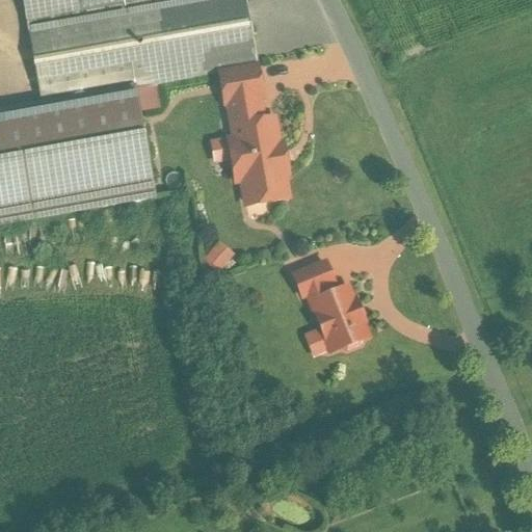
[(21,0),(43,107),(0,114),(0,227),(154,197),(133,91),(219,75),(225,106),(228,106),(258,100),(262,99),(244,0),(21,0)]
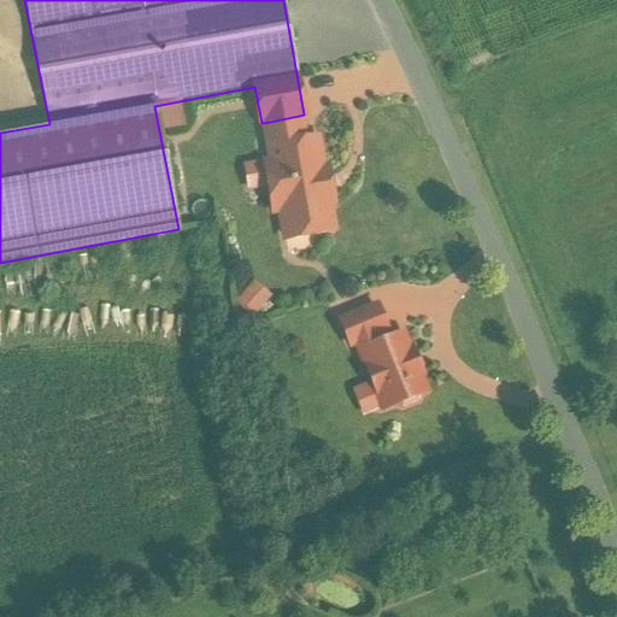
[(304,144),(299,116),(264,123),(272,164),(265,166),(274,213),(280,212),(286,238),(309,234),(316,238),(328,235),(331,229),(328,205),(334,204),(327,169),(322,170),(317,140),(304,144)]
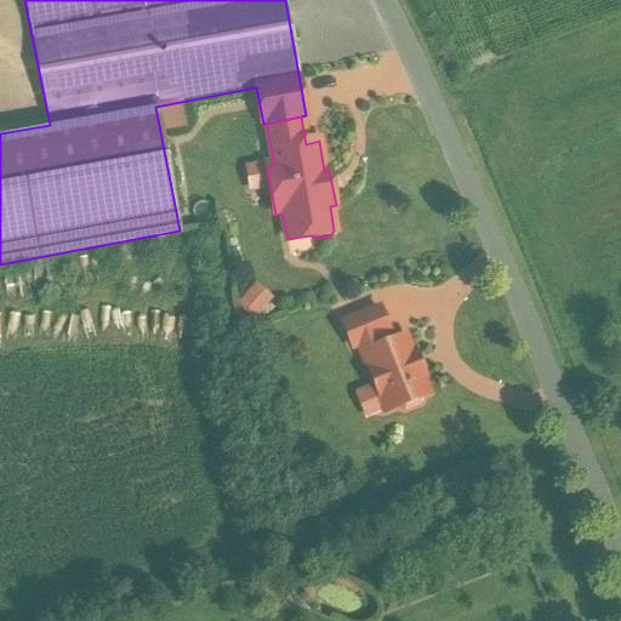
[(272,301),(254,285),(235,308),(254,324),(272,301)]
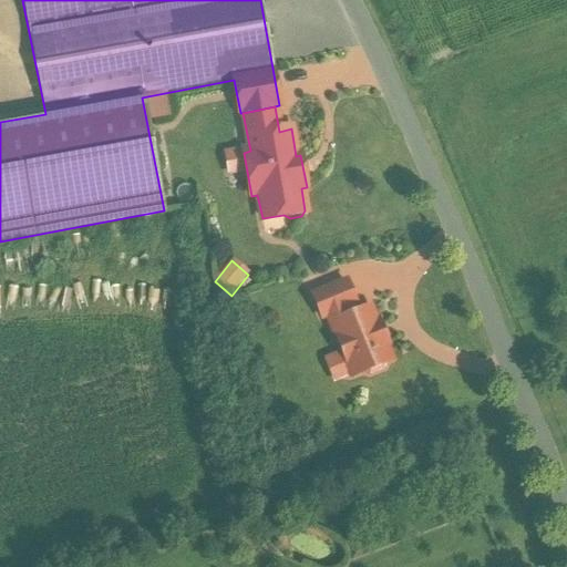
[(321,319),(327,316),(354,305),(356,305),(347,284),(312,298),(321,319)]
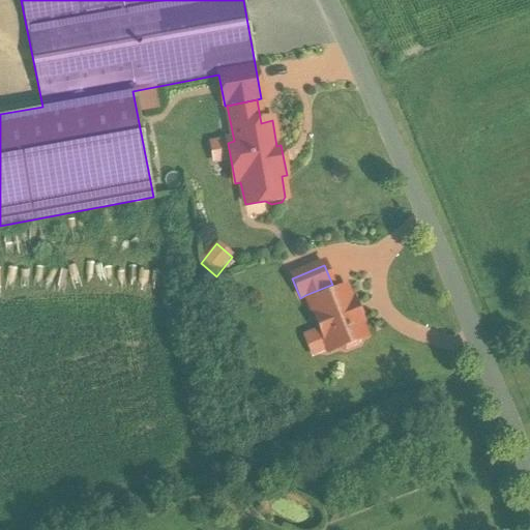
[(334,293),(331,285),(305,295),(320,331),(304,337),(313,359),(329,353),(340,349),(345,351),(358,345),(361,340),(365,337),(360,325),(362,324),(353,301),(351,302),(346,289),(334,293)]
